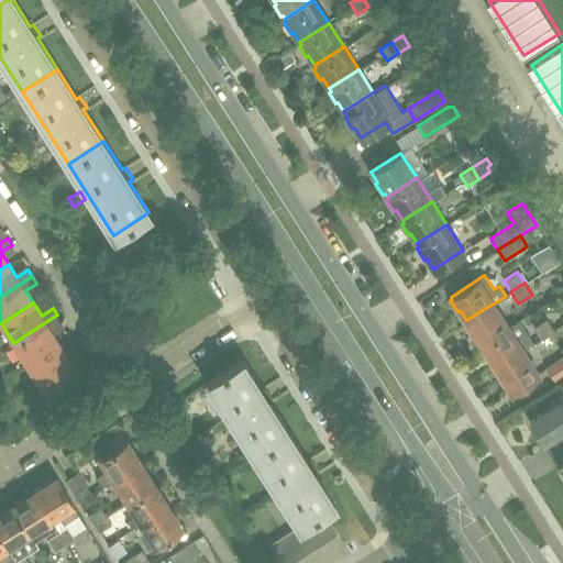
[(493,304),(466,320),(472,330),(470,332),(477,343),(479,341),(481,343),(508,327),(494,304),(493,304)]
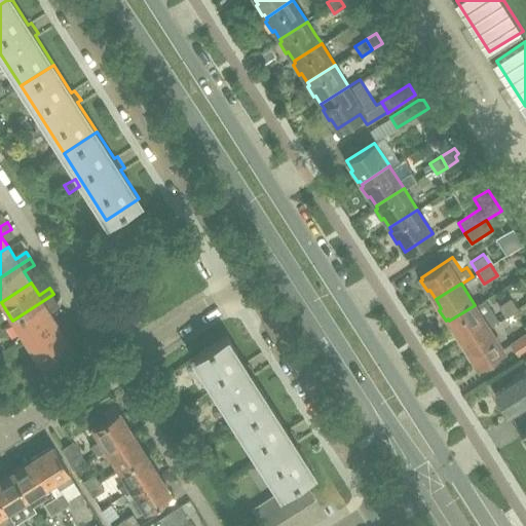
[(12,321),(24,339),(54,320),(47,307),(58,301),(53,294),(12,321)]
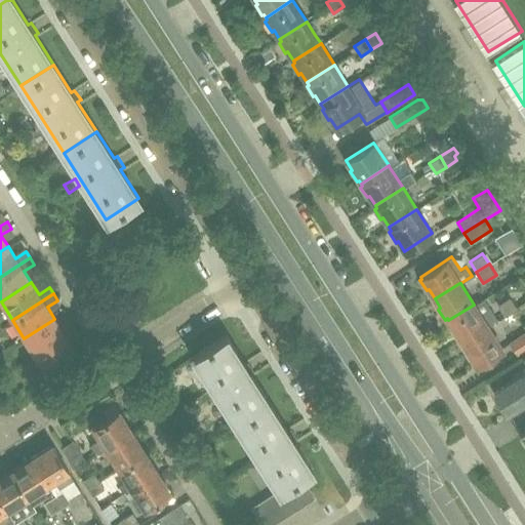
[(510,296),(497,305),(505,317),(517,309),(510,296)]
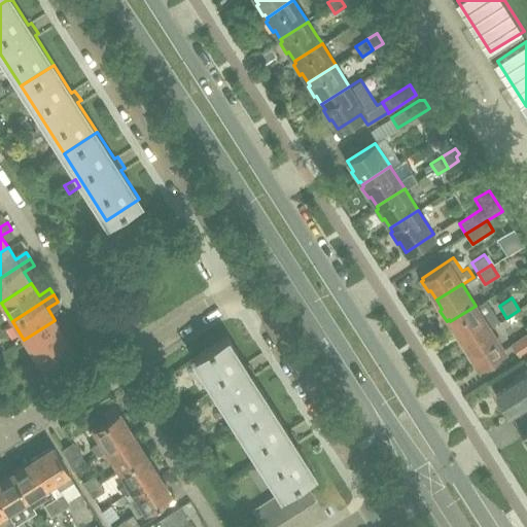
[(476,306),(450,321),(464,344),(489,327),(499,320),(486,300),(476,306)]
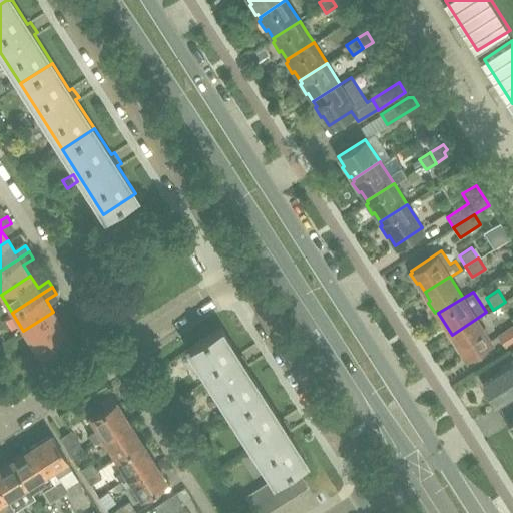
[(23,331),(34,348),(75,322),(70,315),(60,322),(53,312),(23,331)]
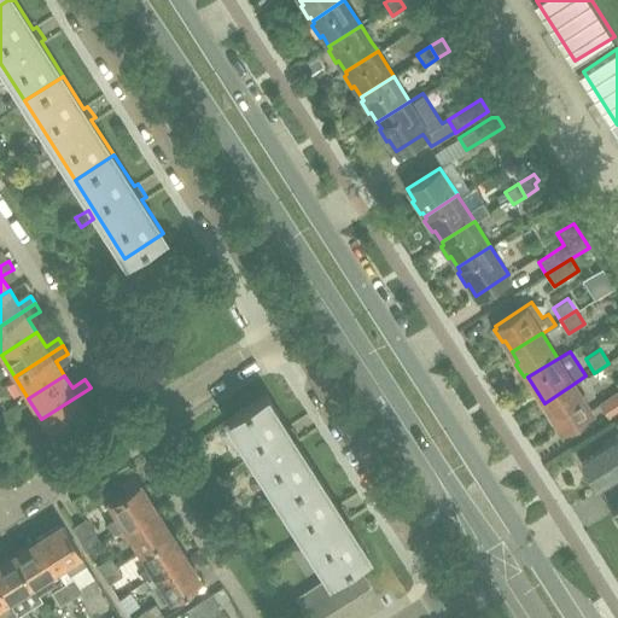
[(573,384),(544,403),(551,413),(547,414),(555,427),(559,426),(561,429),(590,410),(573,384)]
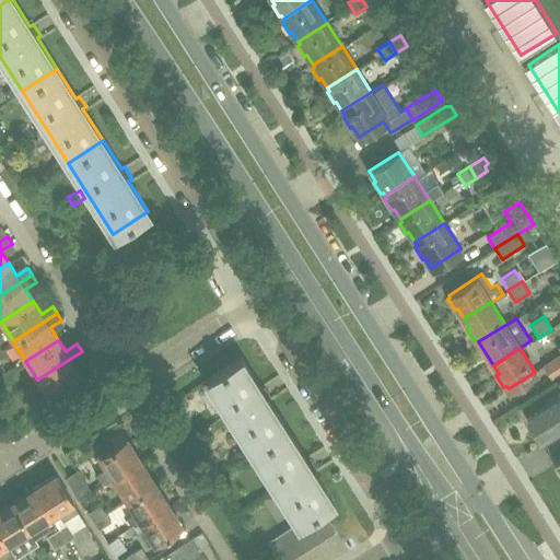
[(50,399),(83,378),(74,365),(85,358),(82,351),(37,380),(50,399)]
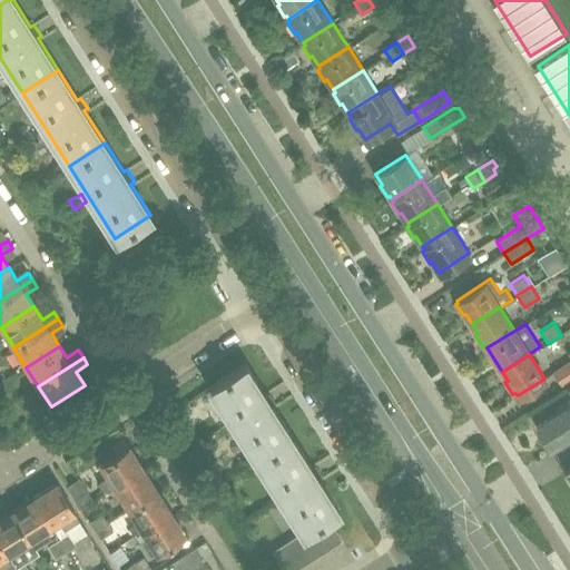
[(569,360),(552,371),(560,384),(561,386),(569,380),(569,360)]
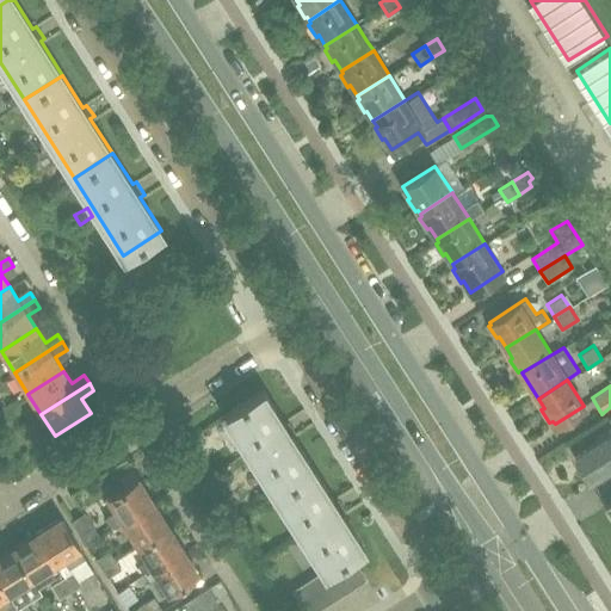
[(224,413),(224,414),(275,493),(313,468),(291,434),(296,432),(288,420),(284,421),(263,389),(224,413)]
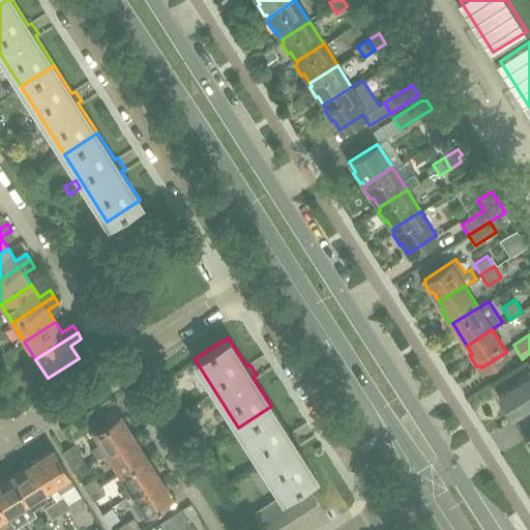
[(529,376),(499,395),(511,415),(529,403),(529,376)]
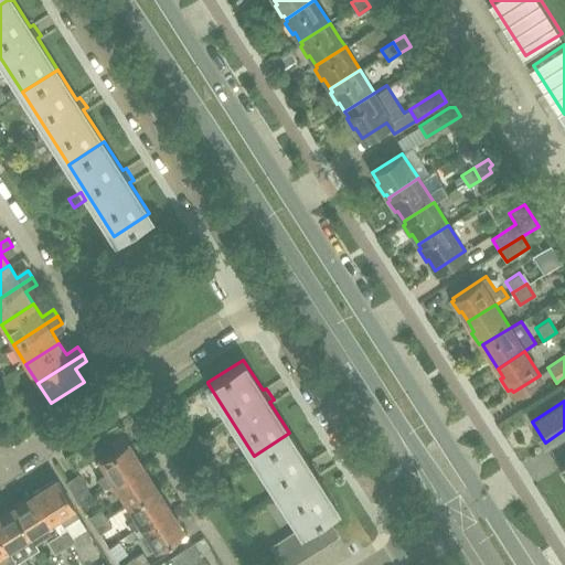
[(316,475),(319,472),(312,460),(309,464),(289,433),(254,456),(299,526),(300,529),(302,526),(313,520),(326,512),(336,505),(316,475)]
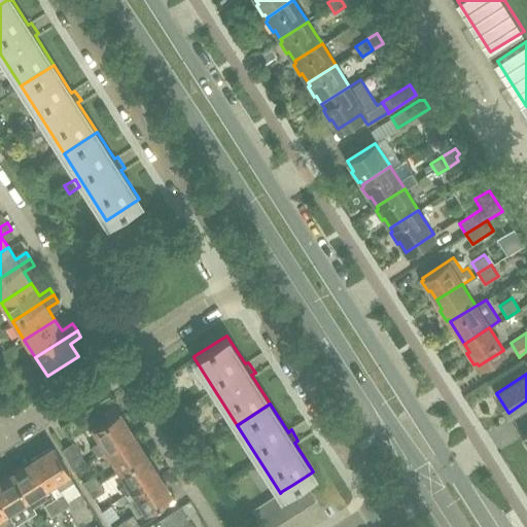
[(97,455),(106,449),(132,432),(118,412),(117,413),(113,406),(103,412),(107,419),(93,428),(100,440),(91,446),(97,455)]
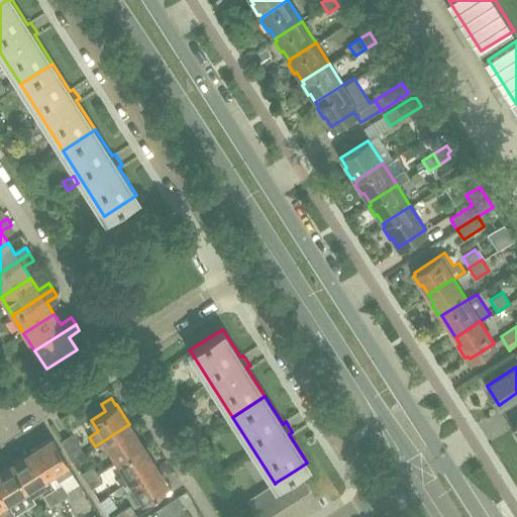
[(104,440),(117,461),(142,445),(129,424),(104,440)]
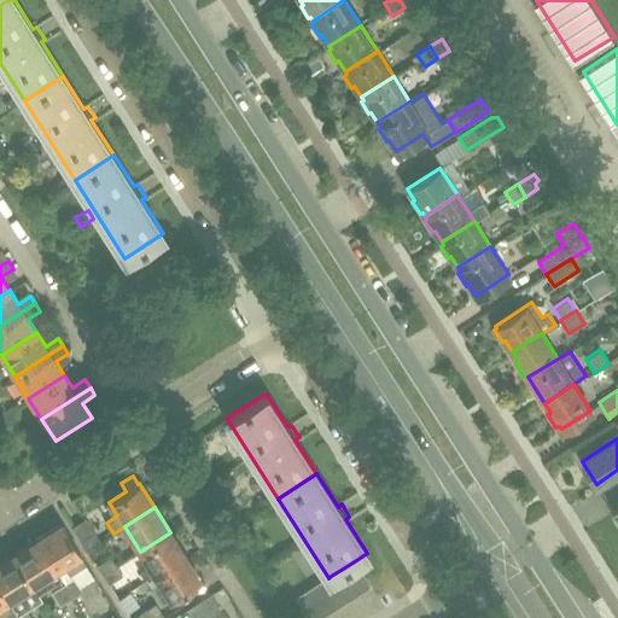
[(86,518),(71,526),(87,552),(101,542),(86,518)]
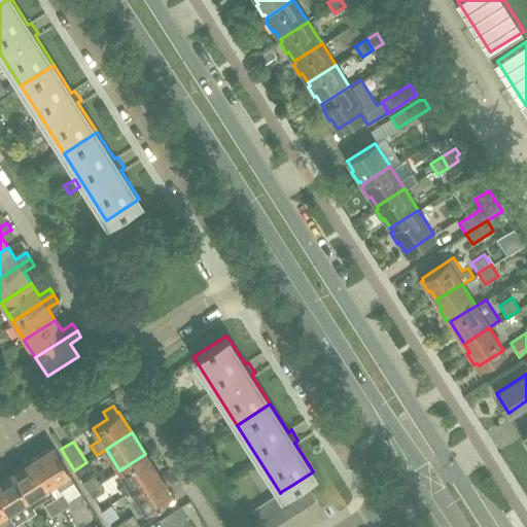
[(73,481),(51,447),(31,460),(53,494),(54,493),(47,485),(54,481),(59,490),(73,481)]
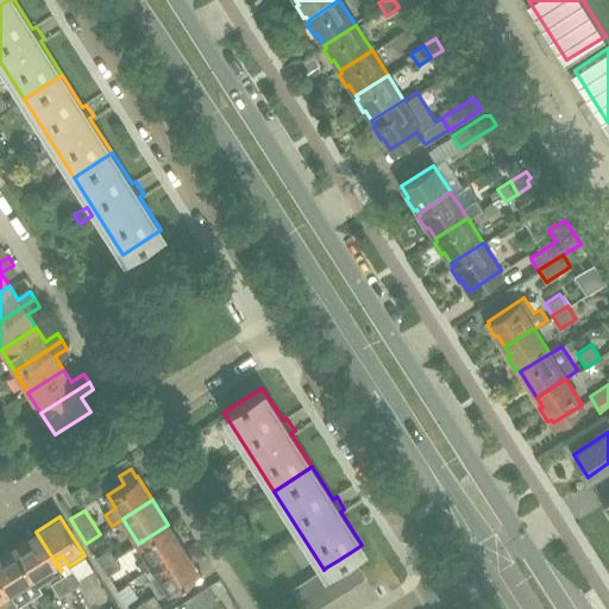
[(182,547),(168,525),(138,544),(146,558),(138,563),(143,572),(145,571),(182,547)]
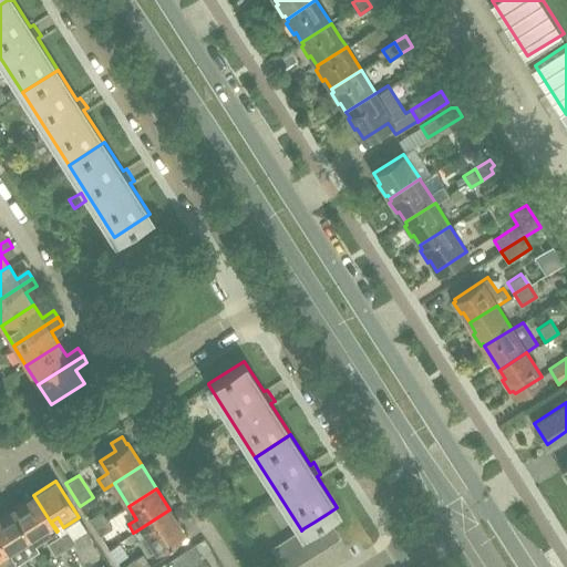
[(33,495),(12,508),(38,550),(39,549),(35,545),(57,532),(33,495)]
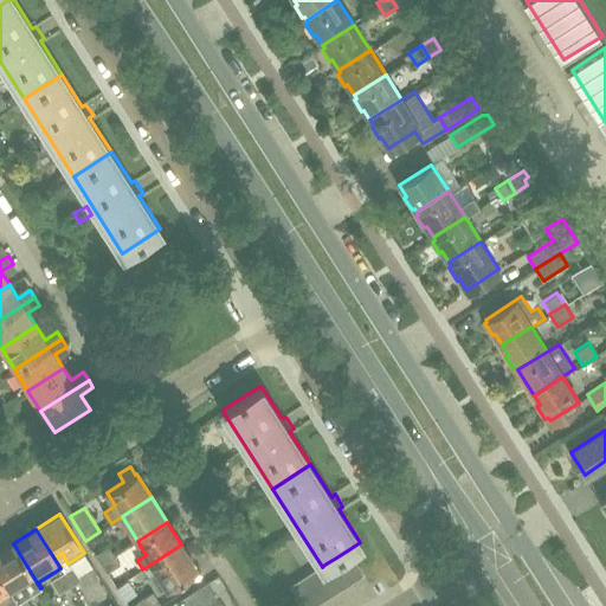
[(13,543),(0,550),(0,577),(18,605),(31,605),(26,598),(40,588),(13,543)]
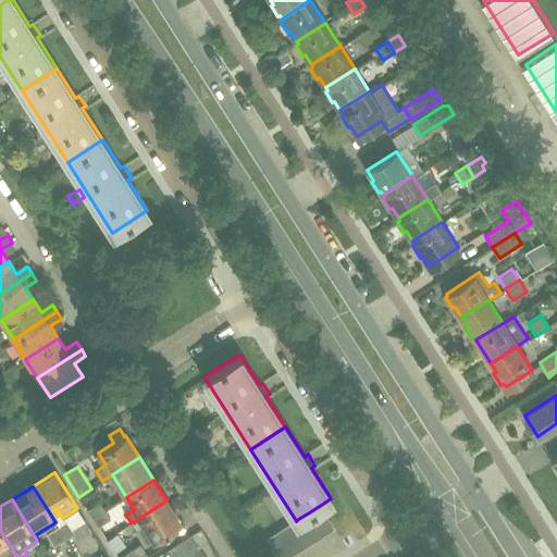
[(181,523),(166,500),(133,522),(136,529),(134,530),(144,546),(153,540),(181,523)]
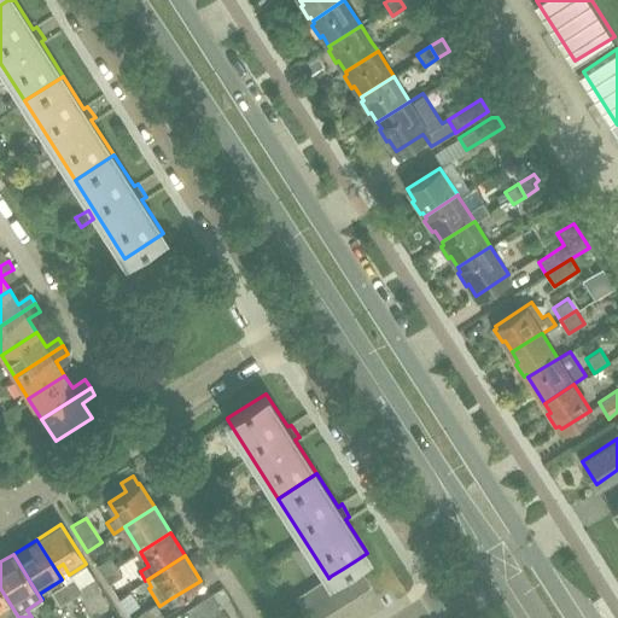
[(110,557),(97,565),(103,575),(117,566),(110,557)]
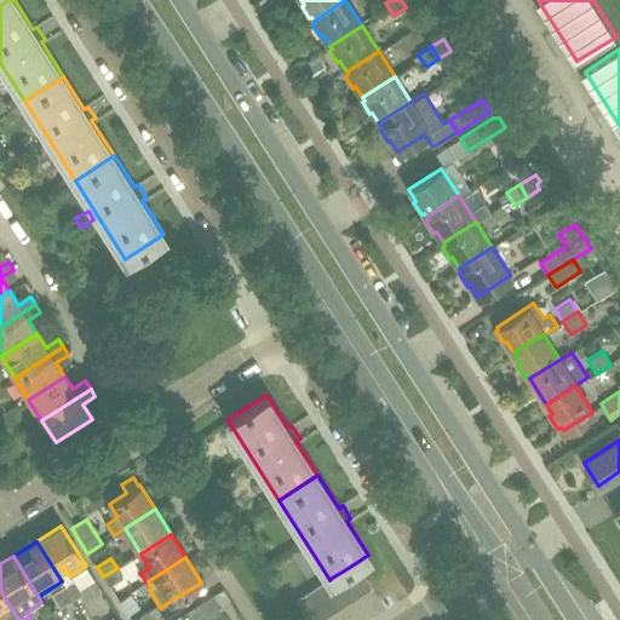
[(360,595),(373,587),(357,562),(344,570),(360,595)]
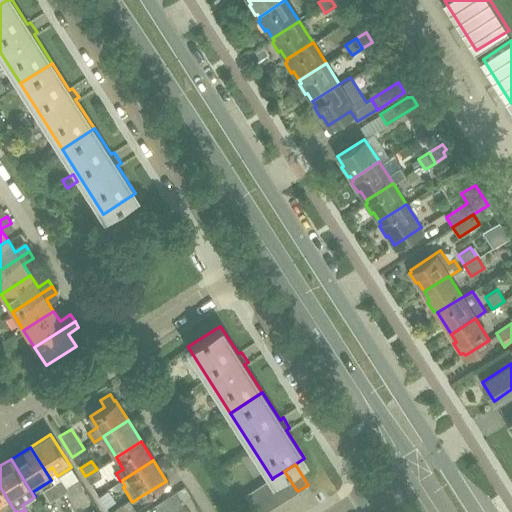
[(101,476),(97,469),(85,476),(90,484),(101,476)]
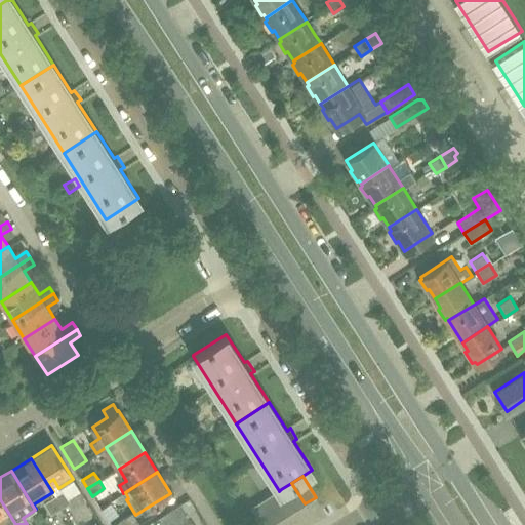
[(294,511),(305,503),(291,483),(281,489),(294,511)]
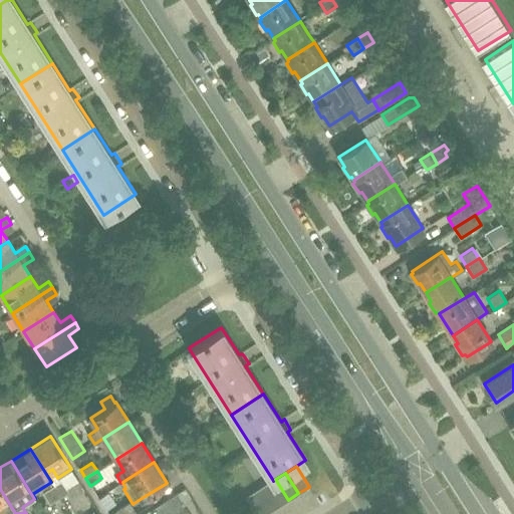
[(272,479),(265,484),(279,506),(288,500),(275,479),(273,481),(272,479)]
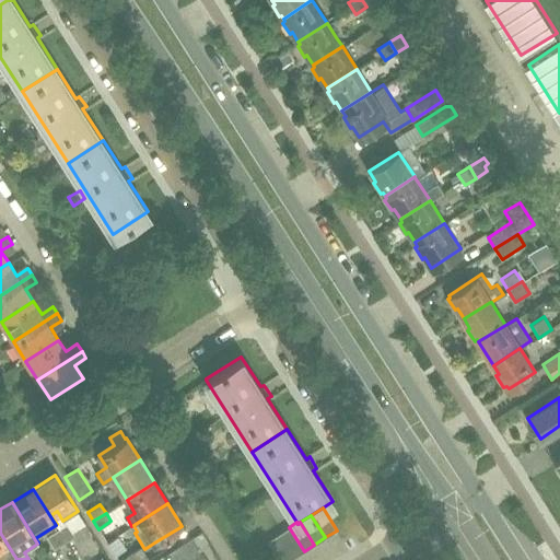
[(67,523),(58,528),(66,540),(74,536),(67,523)]
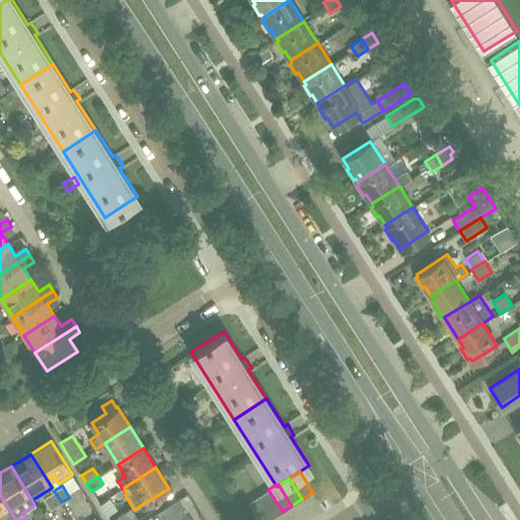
[(268,490),(259,496),(272,518),(282,512),(268,490)]
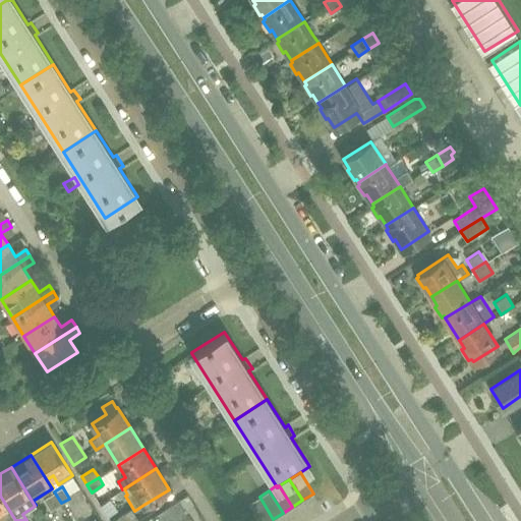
[(50,510),(61,503),(54,491),(43,499),(50,510)]
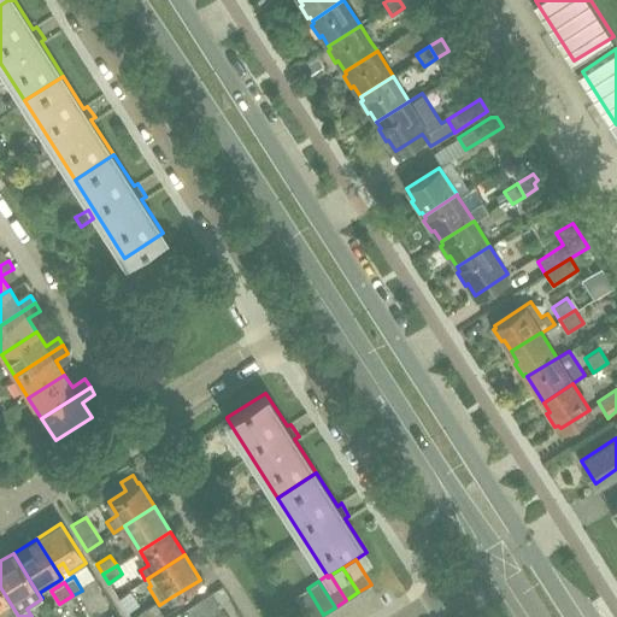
[(18,616),(0,587),(0,616),(18,616)]
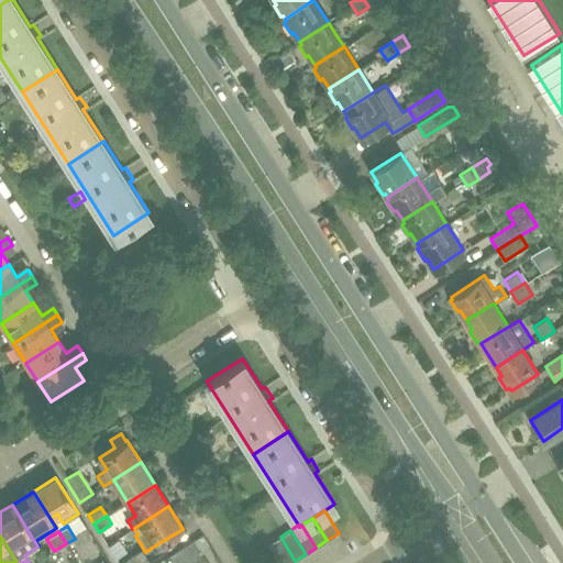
[(269,544),(280,562),(291,562),(295,561),(280,537),(269,544)]
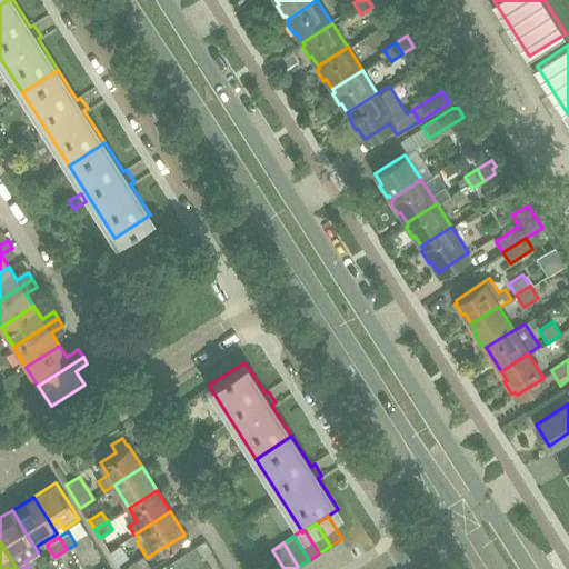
[(193,547),(170,561),(175,568),(188,568),(202,560),(193,547)]
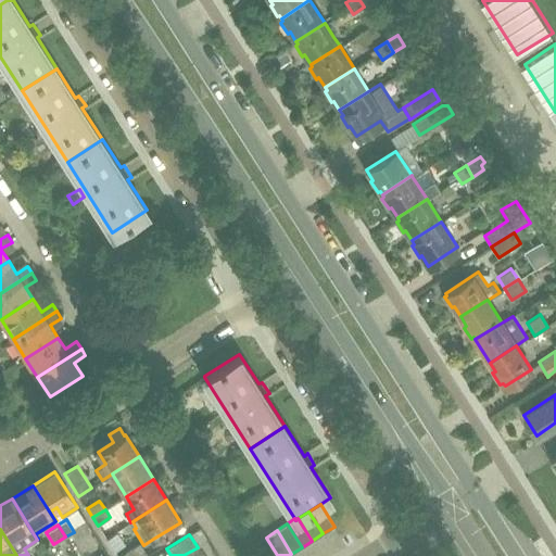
[(140,543),(119,555),(146,555),(148,555),(140,543)]
